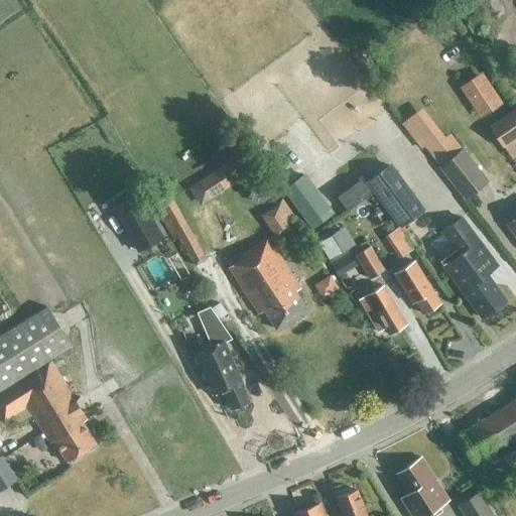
[(515,107),(487,126),(510,160),(515,156),(515,107)]
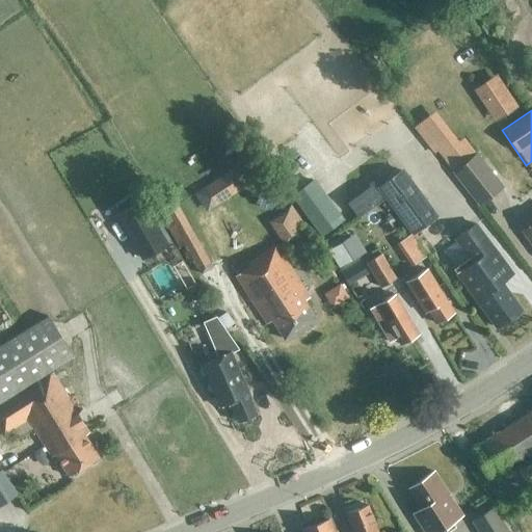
[(502,187),(476,154),(453,171),(479,205),(502,187)]
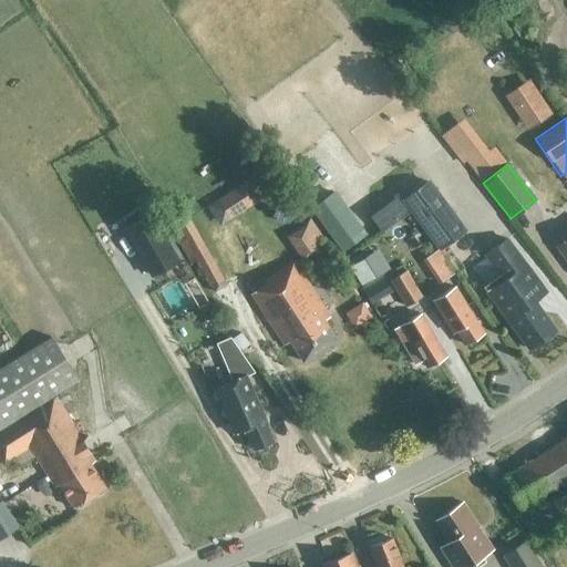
[(421,178),(402,192),(401,189),(380,205),(393,223),(411,209),(441,251),(463,236),(421,178)]
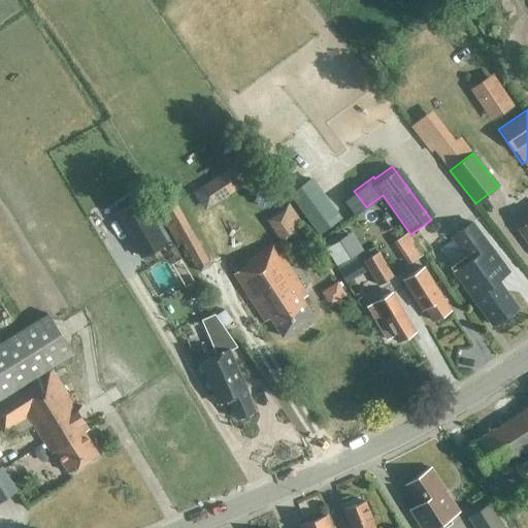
[(191,192),(203,210),(240,187),(228,168),(191,192)]
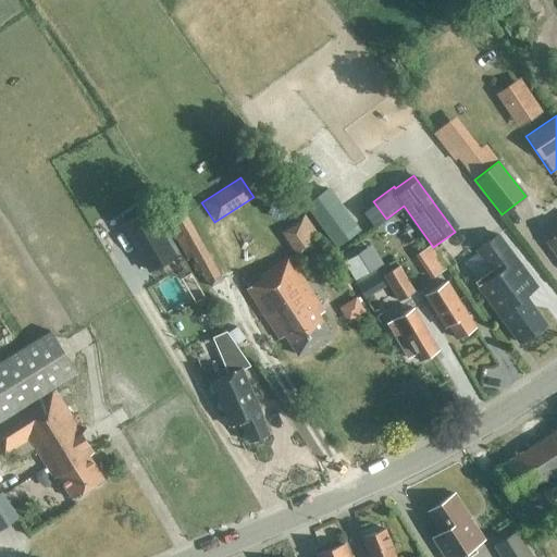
[(219,281),(173,200),(155,210),(184,260),(190,257),(208,287),(219,281)]
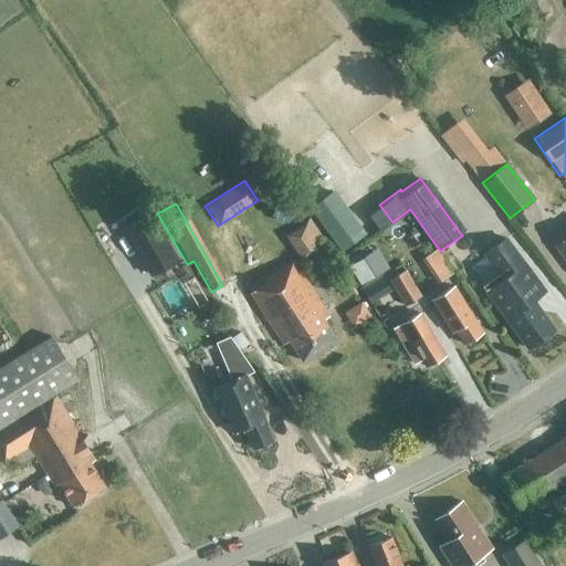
[(546,207),(537,215),(548,228),(557,221),(546,207)]
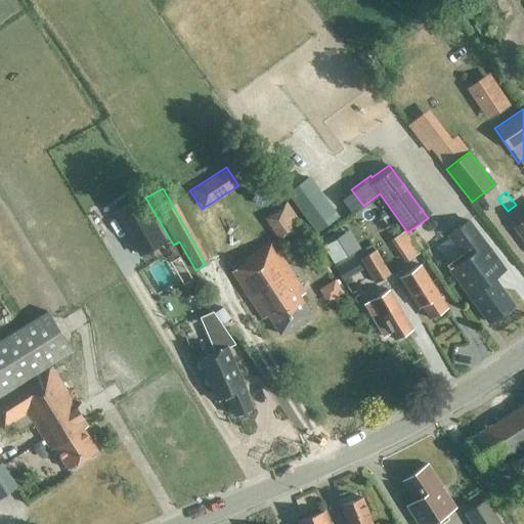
[(137,198),(113,213),(138,255),(163,239),(137,198)]
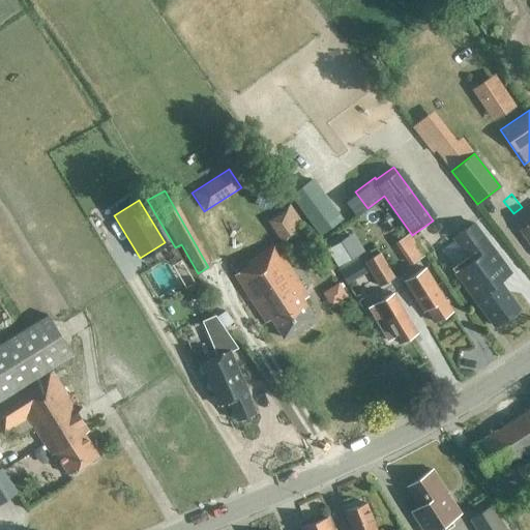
[(265,221),(284,249),(307,233),(289,205),(265,221)]
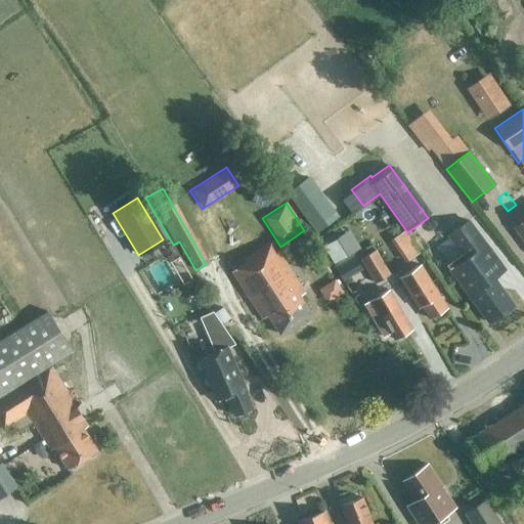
[(467,220),(452,230),(444,235),(462,260),(447,271),(487,325),(513,307),(492,278),(503,270),(467,220)]
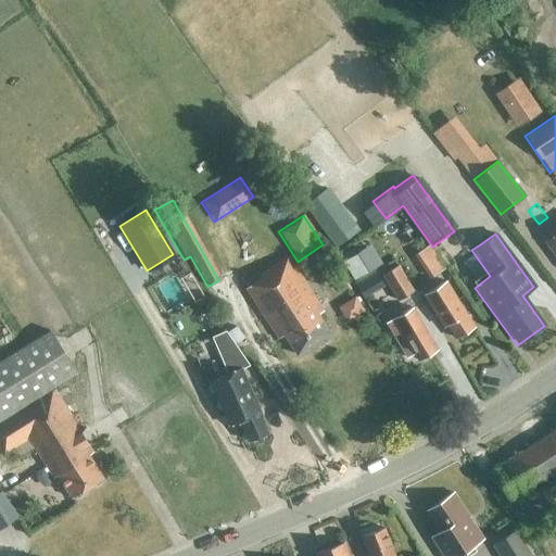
[(555,234),(545,241),(555,255),(555,234)]
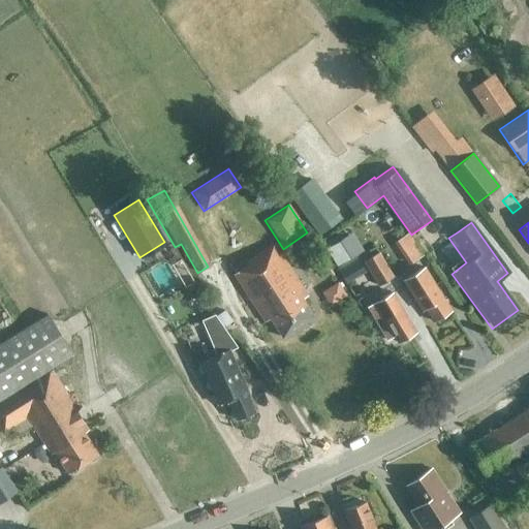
[(359,224),(333,238),(343,257),(369,243),(359,224)]
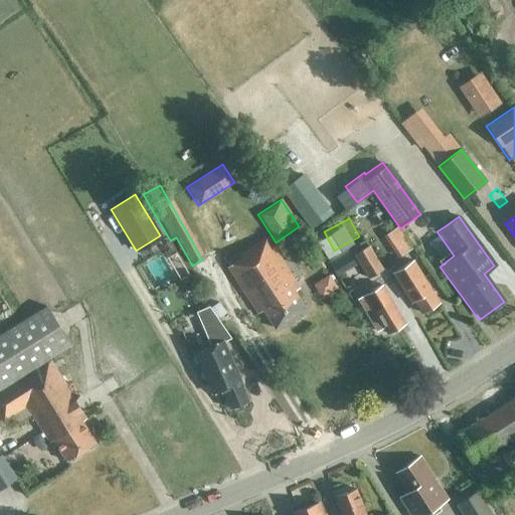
[(415,250),(400,229),(399,228),(390,234),(405,258),(415,250)]
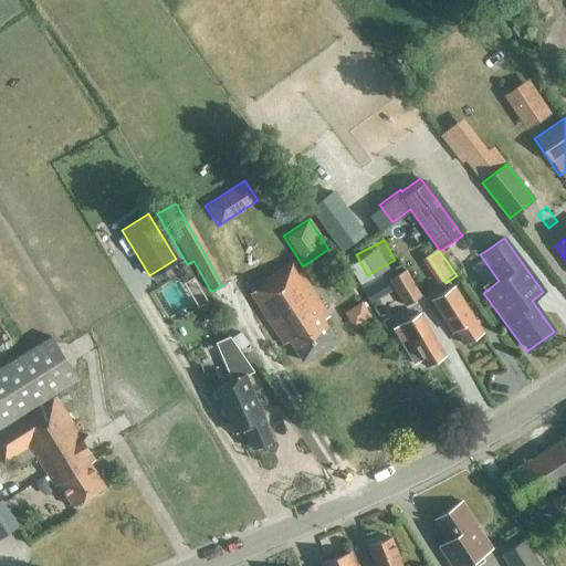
[(303,360),(336,339),(321,315),(326,311),(293,260),(263,280),(265,284),(251,293),(281,341),(286,336),(303,360)]
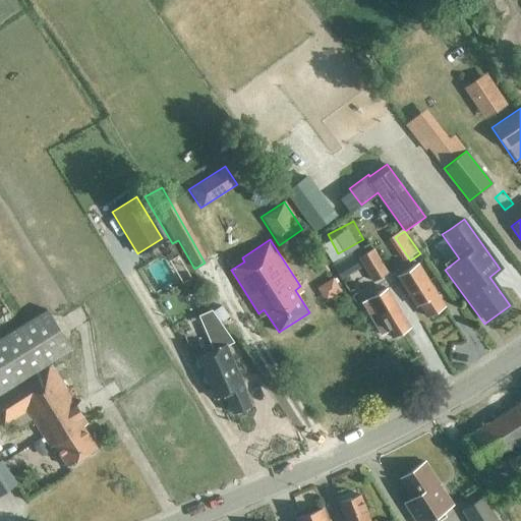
[(373,282),(388,273),(372,248),(359,256),(373,282)]
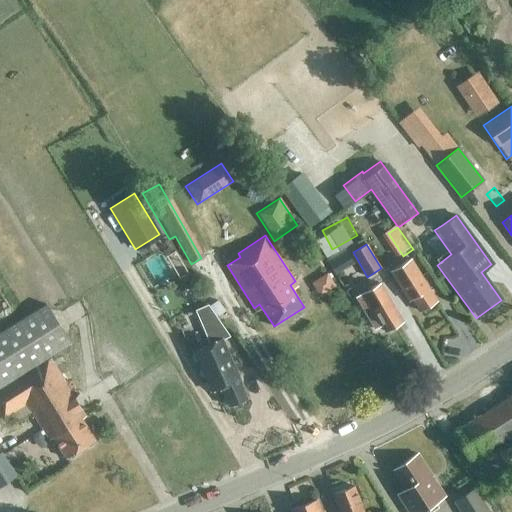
[(320,272),(327,285),(341,277),(334,264),(320,272)]
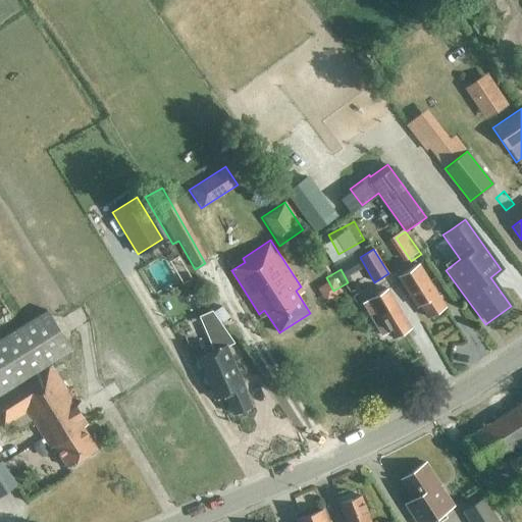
[(428,317),(445,307),(422,270),(412,277),(418,288),(412,292),(428,317)]
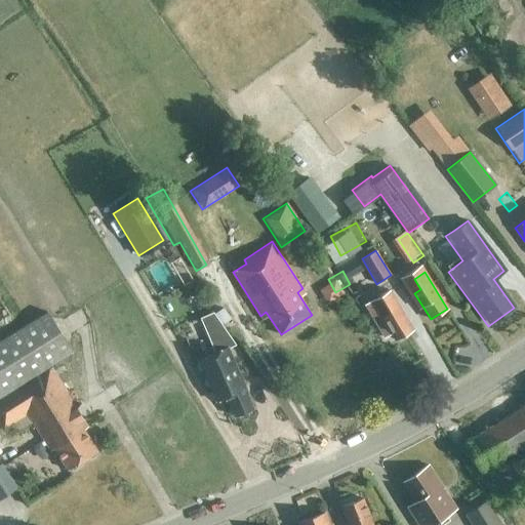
[(396,340),(412,330),(389,290),(365,305),(385,337),(392,333),(396,340)]
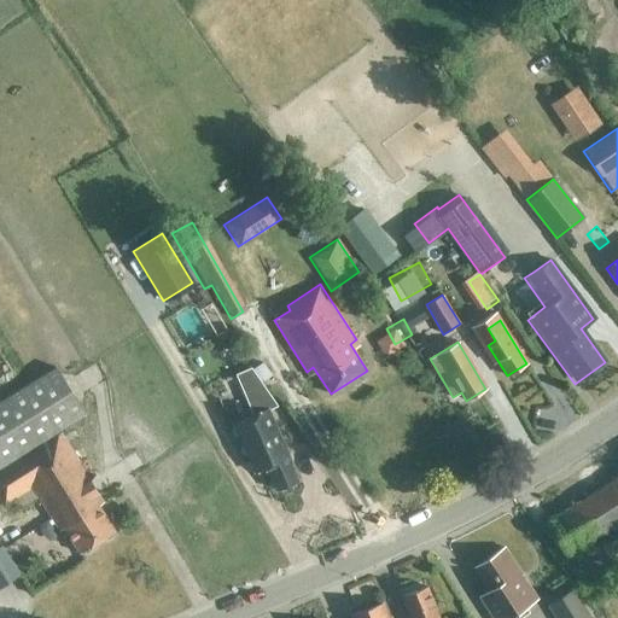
[(103,502),(59,430),(85,414),(56,367),(0,402),(0,497),(5,505),(11,501),(16,511),(39,497),(60,531),(63,529),(80,554),(114,531),(98,506),(103,502)]
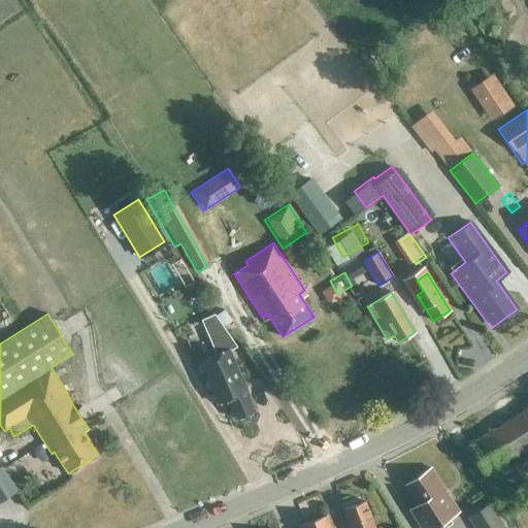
[(229,402),(235,418),(254,410),(249,396),(250,395),(230,350),(199,363),(217,402),(229,397),(231,402),(229,402)]
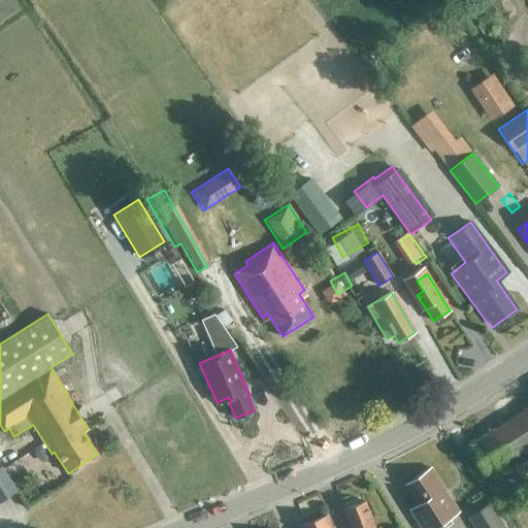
[(519,474),(527,468),(527,406),(469,444),(488,473),(509,460),(519,474)]
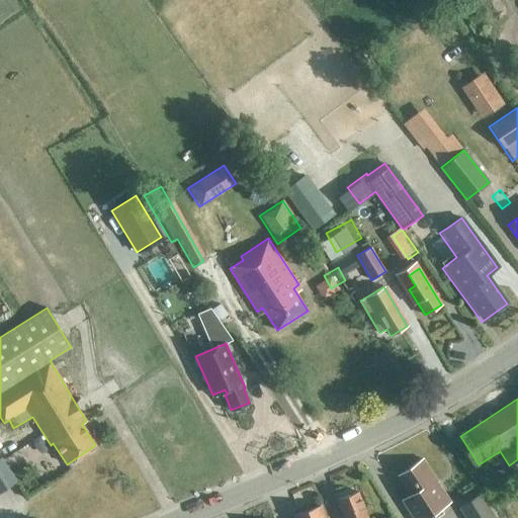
[(1,458),(0,458),(0,490),(15,481),(1,458)]
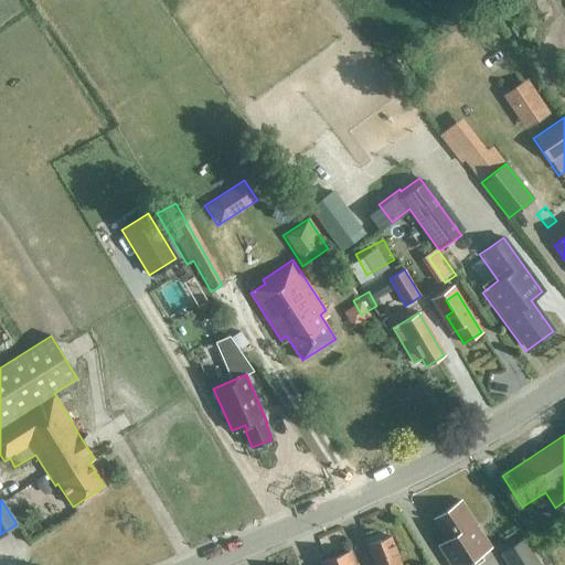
[(464,564),(490,547),(487,541),(461,502),(435,519),(449,540),(439,546),(451,564),(464,564)]
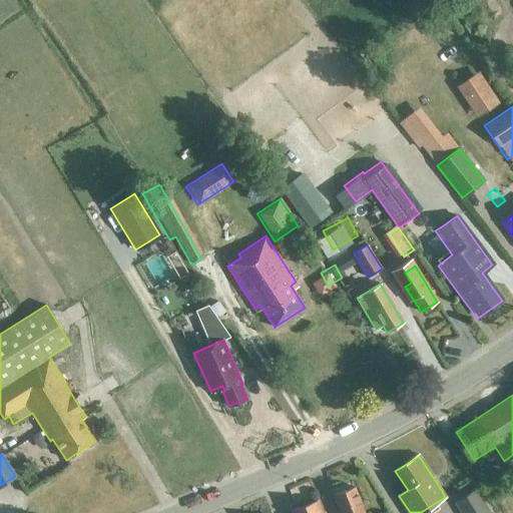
[(364,512),(354,487),(334,495),(340,512),(364,512)]
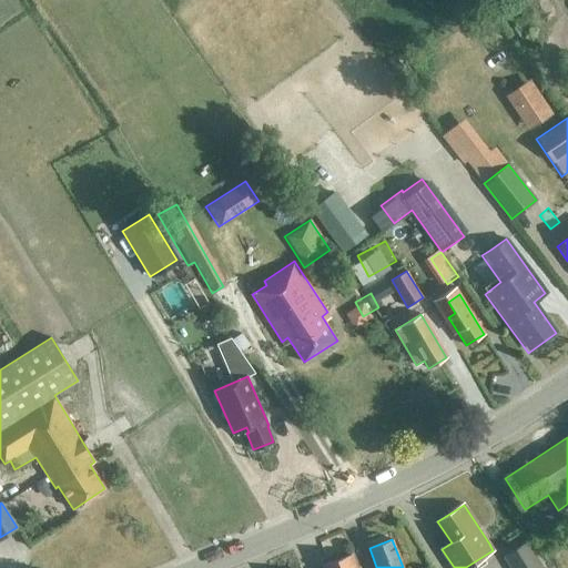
[(500,558),(507,567),(540,567),(524,543),(500,558)]
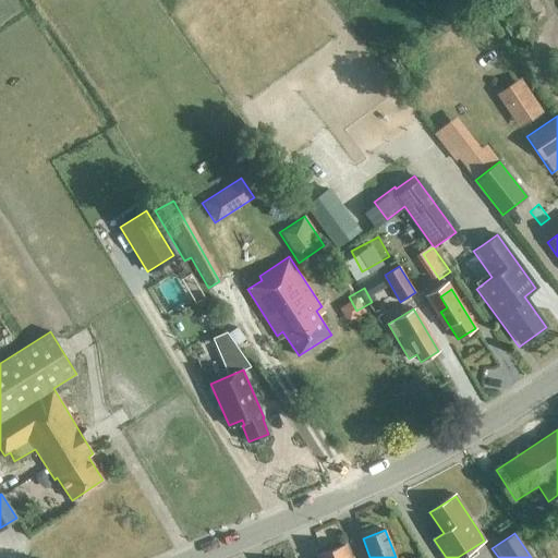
[(349,557),(344,545),(317,556),(318,557),(349,557)]
